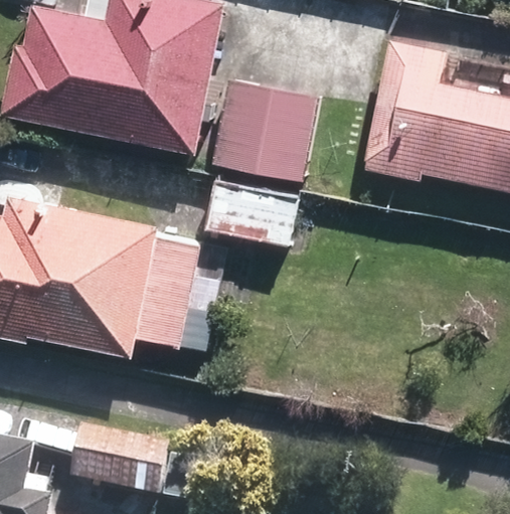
[(87,0),(83,16),(21,4),(0,112),(0,117),(194,155),(224,4),(204,0),(87,0)]
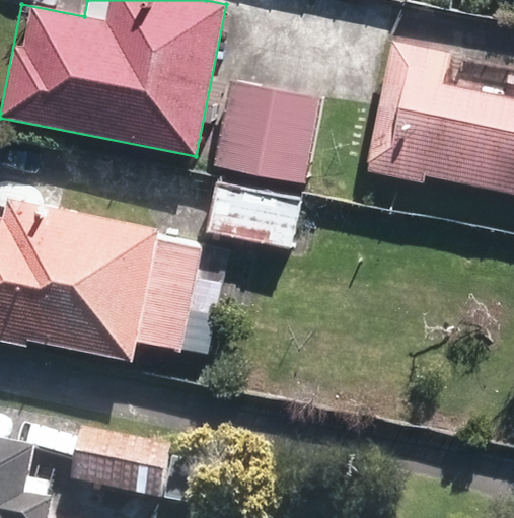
[(446,51),(391,41),(365,170),(424,182),(425,176),(513,194),(513,97),(440,83),(446,51)]
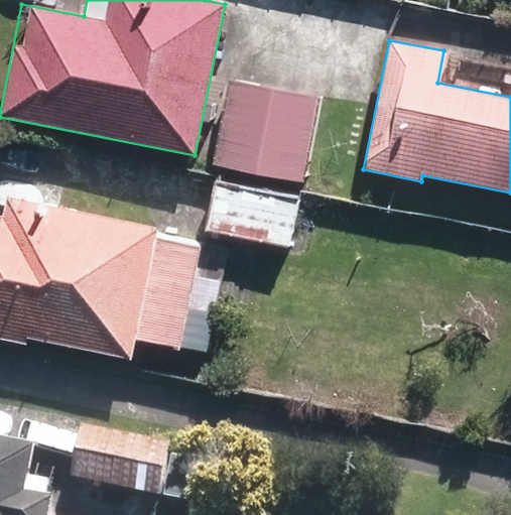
[(318,99),(229,82),(212,164),(301,182),(318,99)]
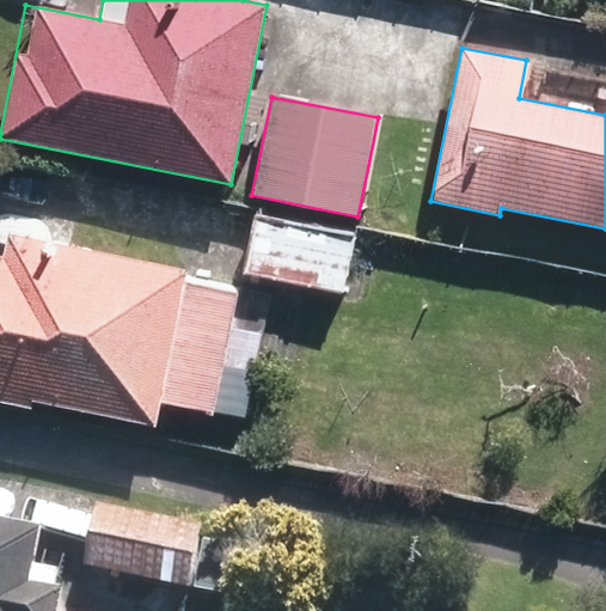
[(187,276),(188,269),(8,232),(2,258),(0,257),(0,402),(31,408),(32,401),(157,426),(161,402),(214,413),(239,287),(187,276)]
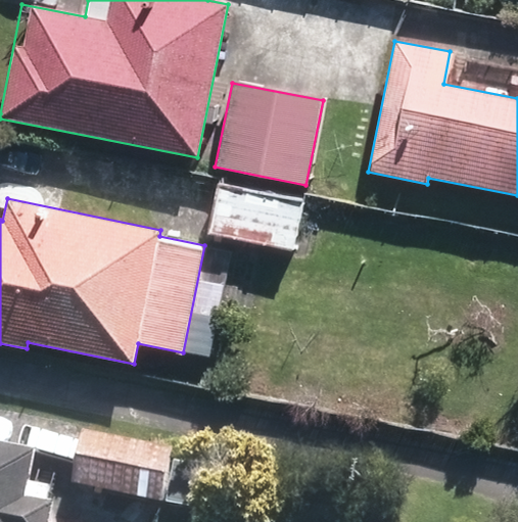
[(171,453),(82,435),(71,489),(159,508),(171,453)]
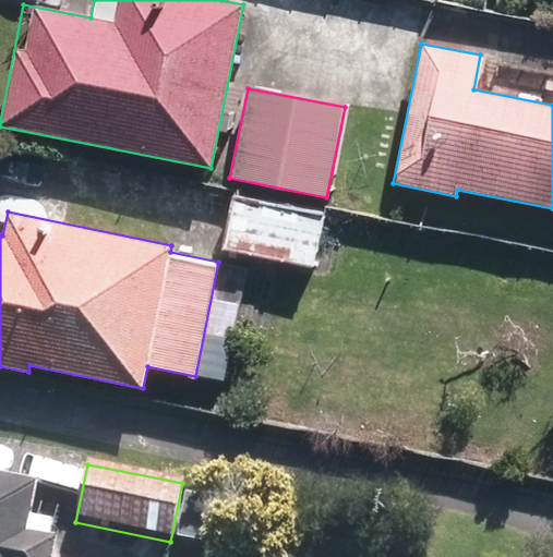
[(37,488),(0,481),(0,556),(56,556),(59,545),(47,543),(50,525),(31,521),(37,488)]
